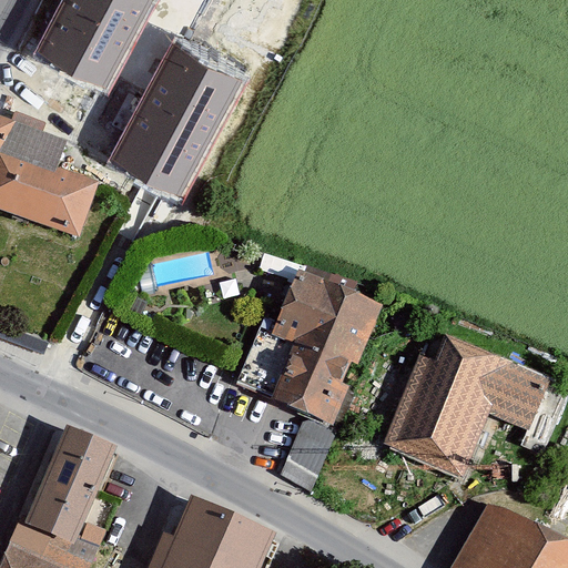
[(151,0),(62,0),(34,57),(105,92),(151,0)]
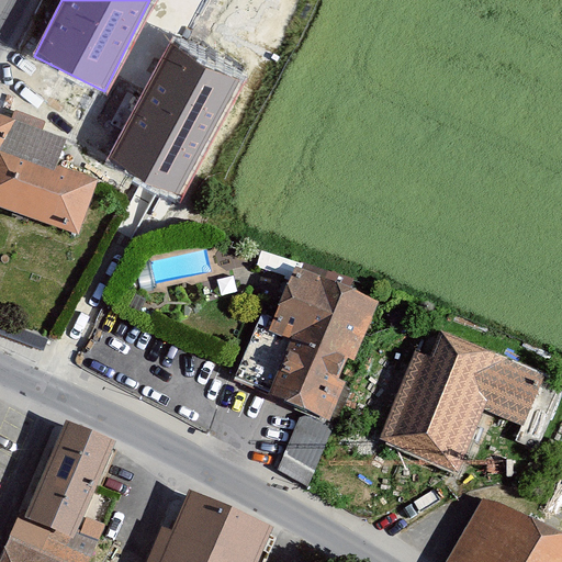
[(246,75),(175,37),(112,158),(183,195),(246,75)]
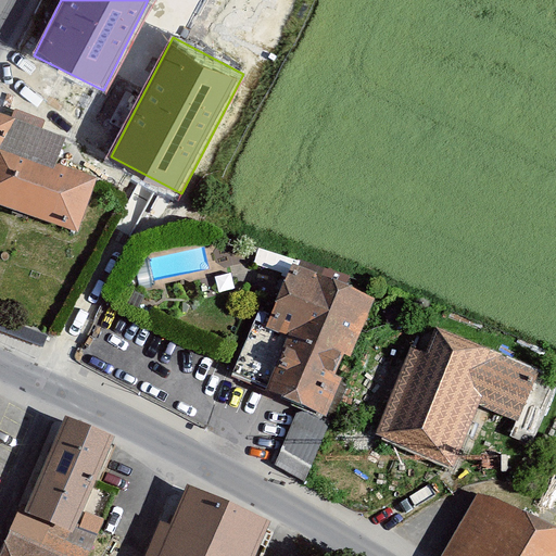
[(73,137),(0,111),(0,204),(80,234),(101,178),(63,164),(73,137)]
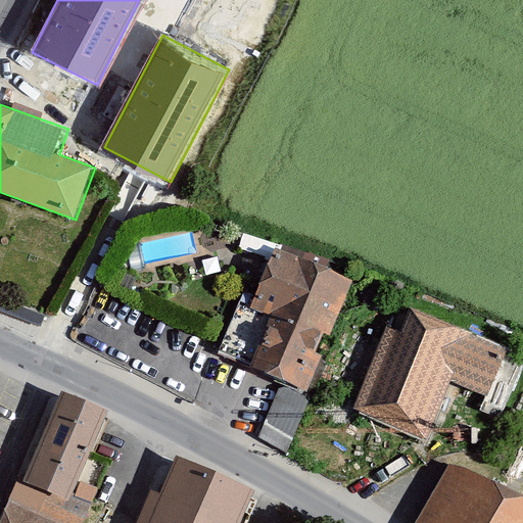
[(275,323),(256,368),(278,377),(310,390),(353,279),(274,247),(254,298),(248,313),(275,323)]
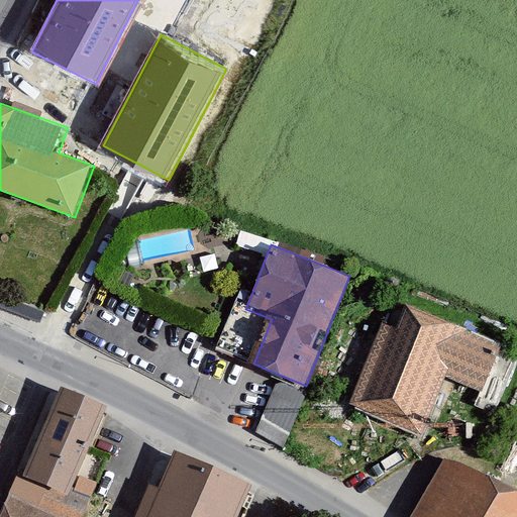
[(245,309),(251,295),(237,289),(213,347),(253,364),(272,319),(245,309)]
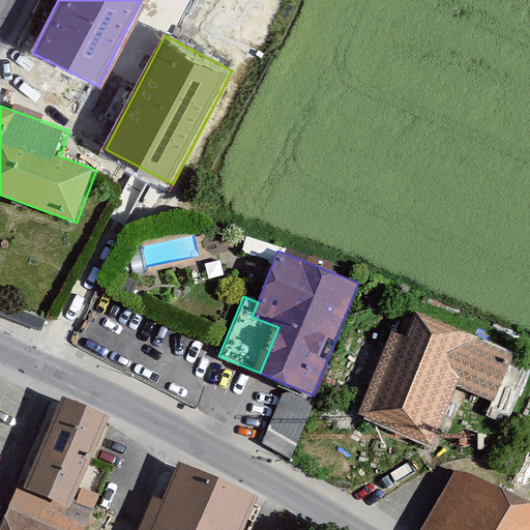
[(524,359),(417,317),(408,341),(394,335),(362,416),(434,444),(457,388),(505,407),(524,359)]
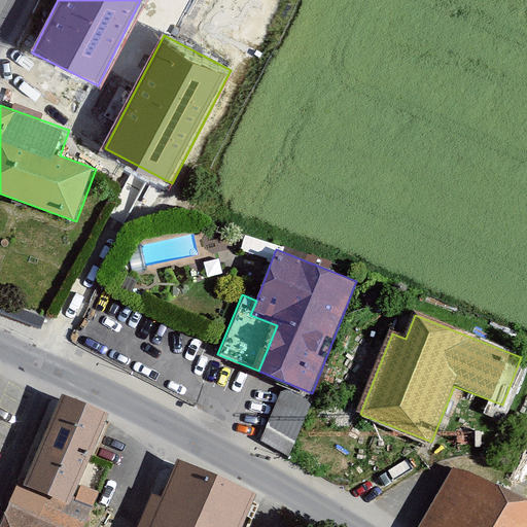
[(293,440),(312,393),(280,380),(264,422),(293,440)]
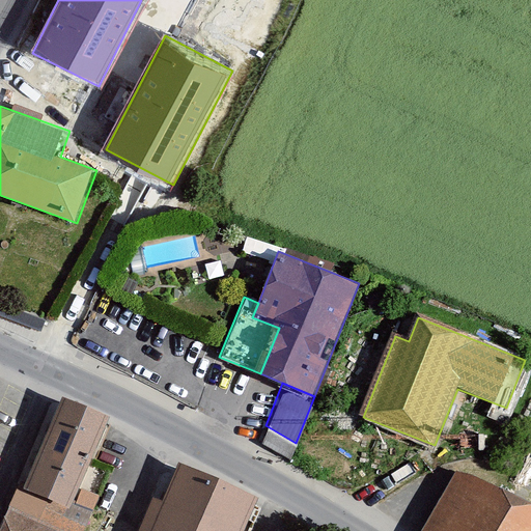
[(21,479),(0,526),(0,530),(82,530),(85,527),(63,518),(107,415),(62,396),(25,481),(21,479)]
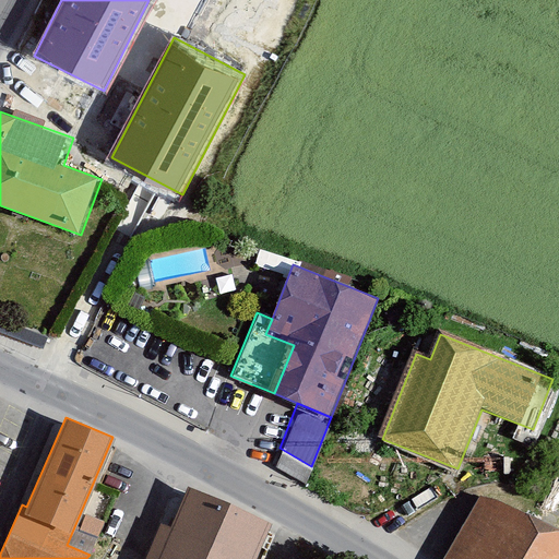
[(558,558),(558,530),(479,488),(441,558),(558,558)]
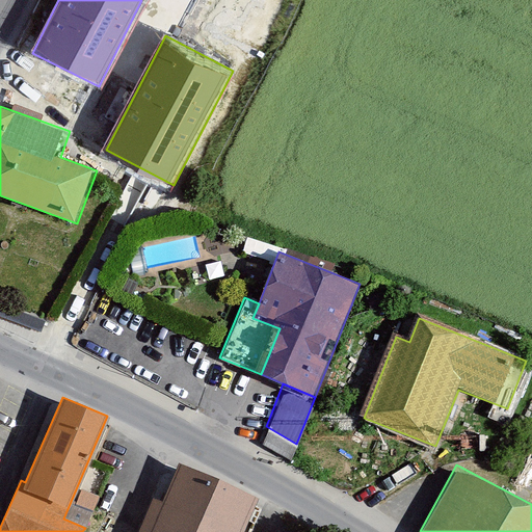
[(239,531),(238,531),(250,503),(178,472),(165,502),(153,497),(137,531),(239,531)]
